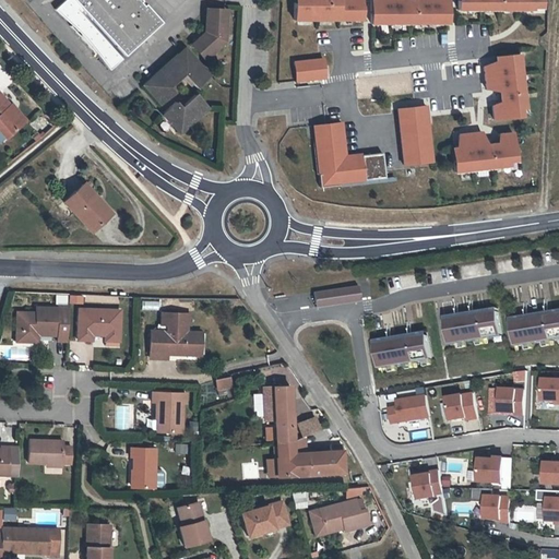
[(78,9),(80,6),(74,0),(63,0),(55,9),(85,37),(109,69),(121,58),(78,9)]
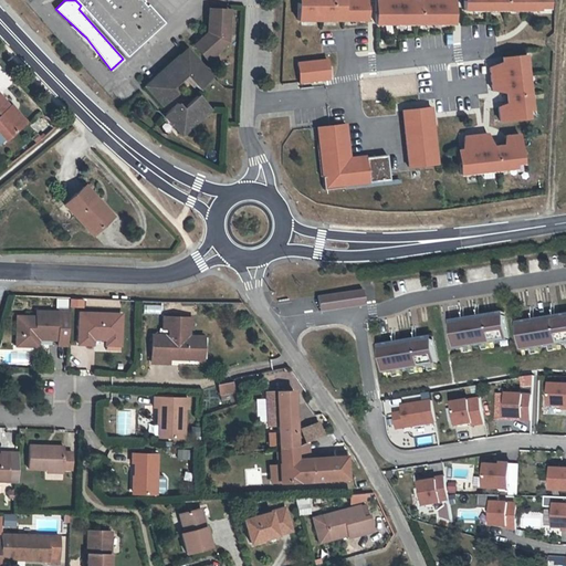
[(75,0),(81,6),(126,56),(164,22),(147,3),(146,6),(143,2),(145,0),(144,0),(75,0)]
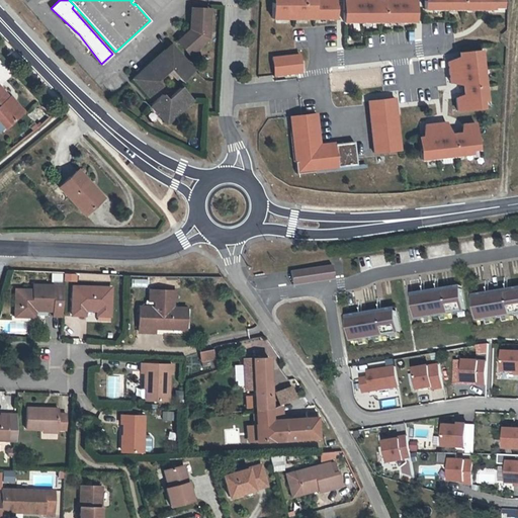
[(272,0),(273,2),(272,2),(272,18),(335,17),(335,5),(334,5),(334,0),(272,0)]
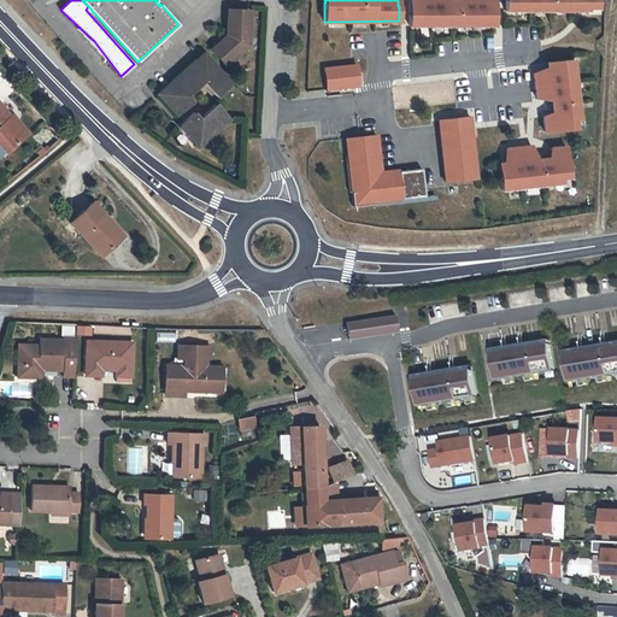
[(409,0),(410,25),(423,25),(423,22),(439,22),(439,25),(465,25),(465,22),(480,22),(480,25),(494,25),(494,0),(409,0)]
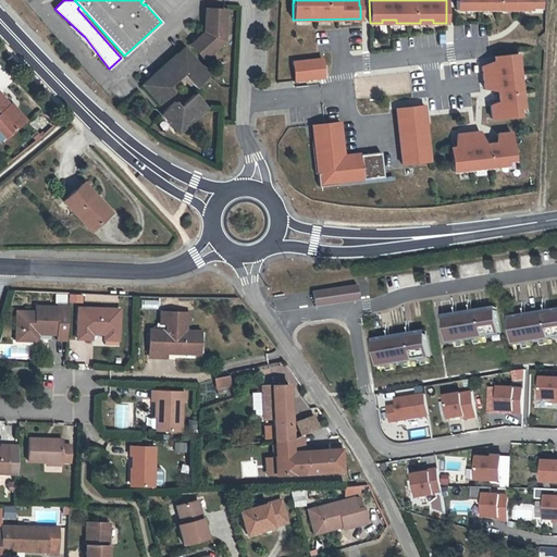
[(456,0),(457,9),(469,9),(469,7),(475,7),(475,9),(489,10),(489,7),(494,7),(494,10),(507,10),(507,7),(514,7),(514,9),(522,9),(522,7),(540,7),(539,0),(456,0)]
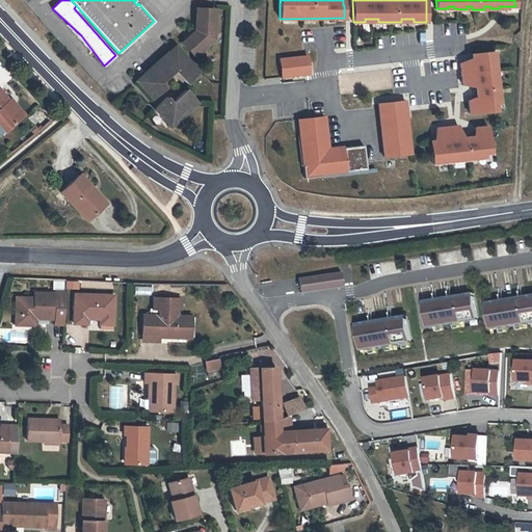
[(181,41),(190,51),(201,42),(203,45),(210,38),(208,35),(209,35),(209,26),(212,26),(213,7),(194,6),(194,28),(181,41)]
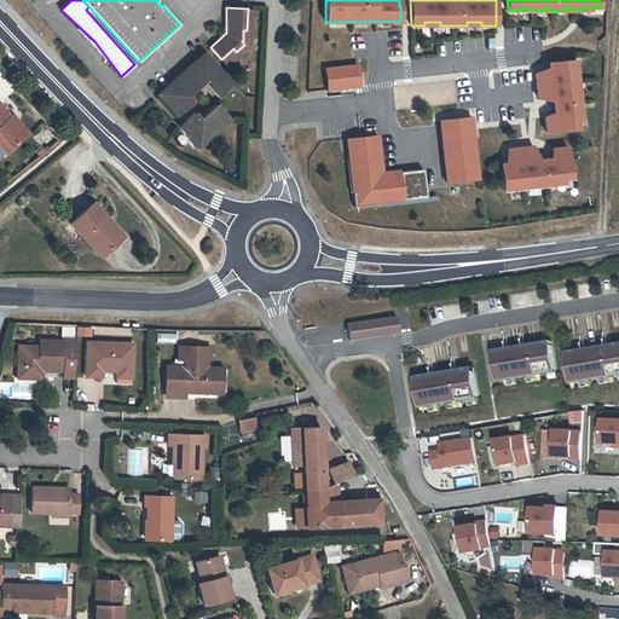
[(233,48),(221,59),(224,62),(236,52),(233,48)]
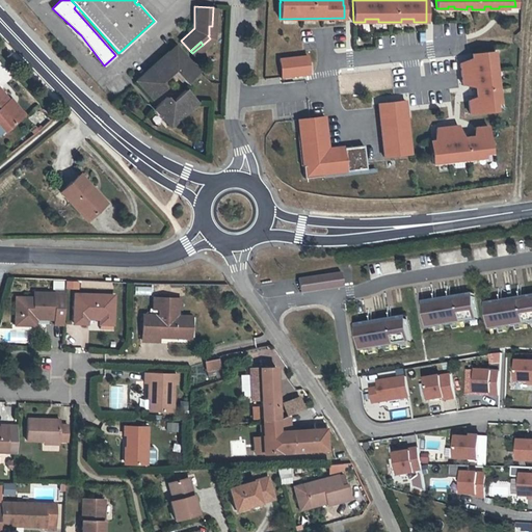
[(198,72),(177,48),(171,53),(169,51),(137,80),(153,99),(166,86),(162,82),(175,70),(186,83),(198,72)]
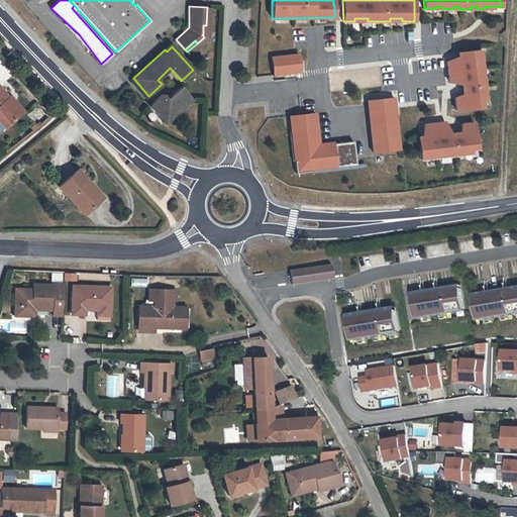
[(460,82),(462,96),(454,97),(455,110),(482,107),(481,95),(485,95),(482,74),(480,74),(478,62),(481,61),(480,49),(457,52),(458,58),(446,61),(448,82),(460,82)]
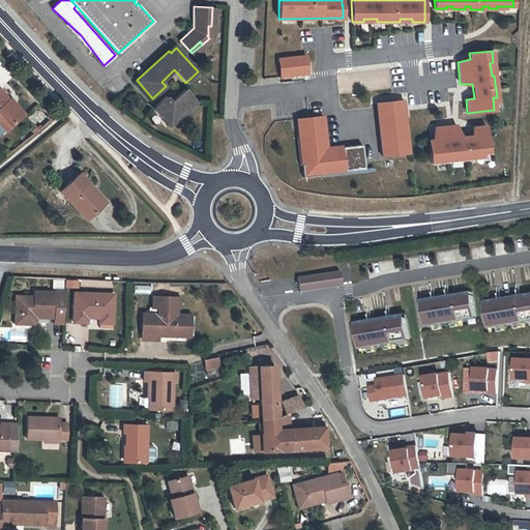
[(306,55),(278,58),(281,76),(307,72),(306,55)]
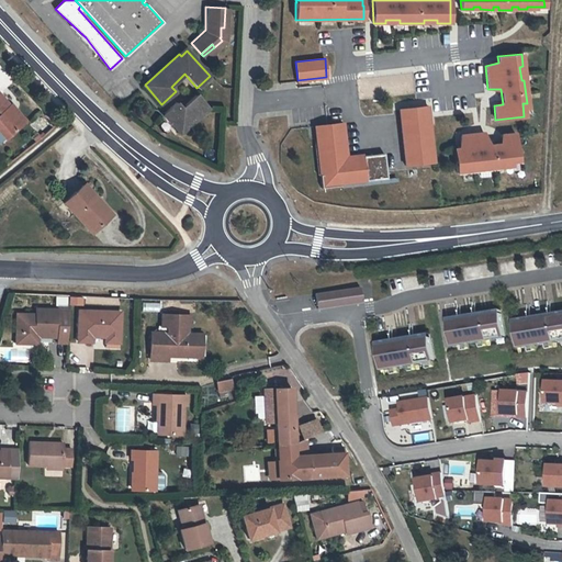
[(197,93),(181,107),(177,102),(164,114),(181,133),(209,108),(197,93)]
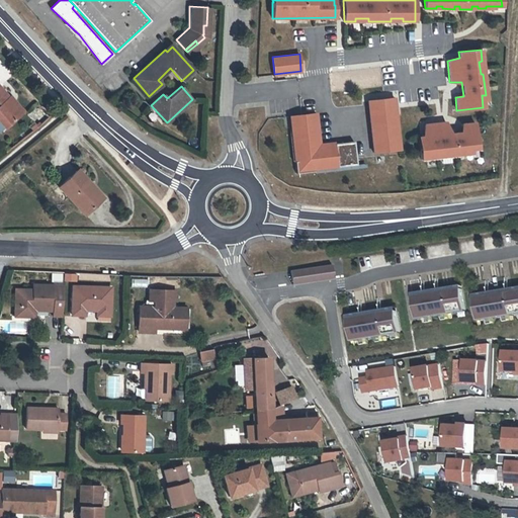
[(0,123),(4,128),(19,114),(6,99),(8,98),(0,89),(0,123)]
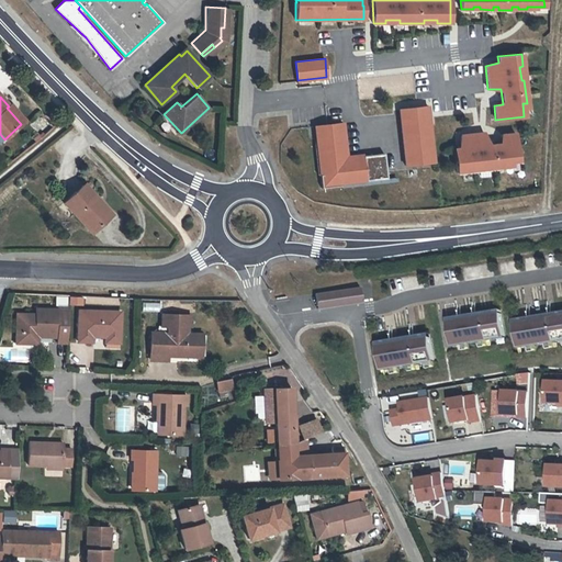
[(12,104),(9,107),(7,108),(21,124),(25,121),(12,104)]
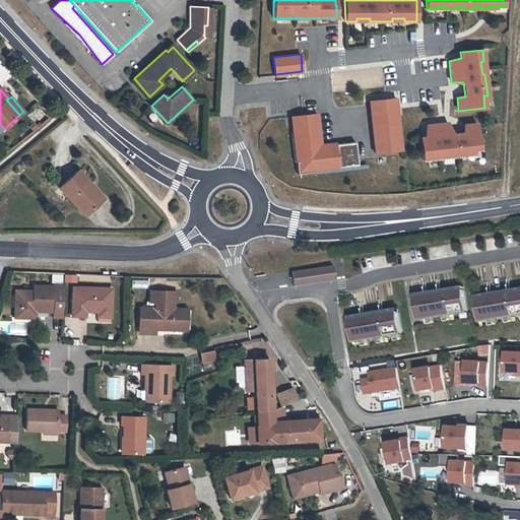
[(369,101),(374,152),(400,150),(395,98),(369,101)]
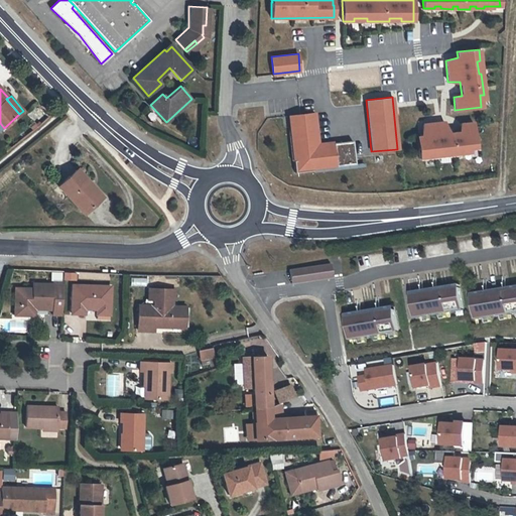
[(294,144),(295,160),(293,160),(295,172),(312,170),(312,168),(355,163),(353,140),(318,144),(314,113),(297,115),(298,125),(290,126),(292,144),(294,144)]
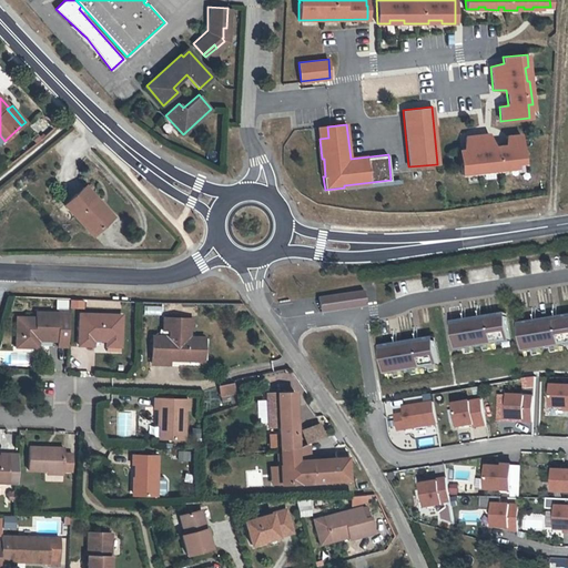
[(488,134),(466,137),(465,150),(458,150),(462,174),(474,173),(474,170),(488,168),(488,171),(511,169),(510,164),(524,163),(520,134),(507,135),(508,144),(492,146),(488,134)]
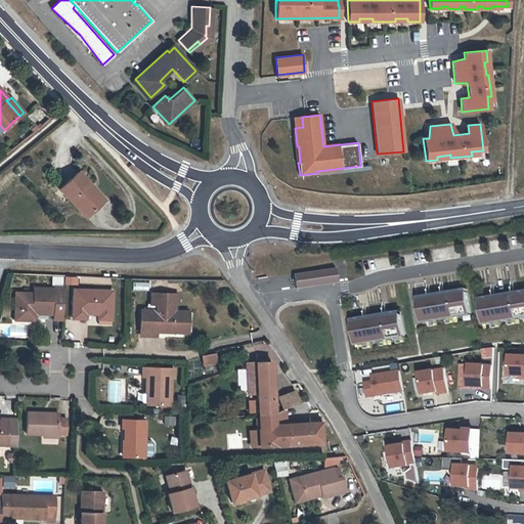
[(85,216),(100,203),(87,187),(90,184),(78,172),(59,188),(85,216)]
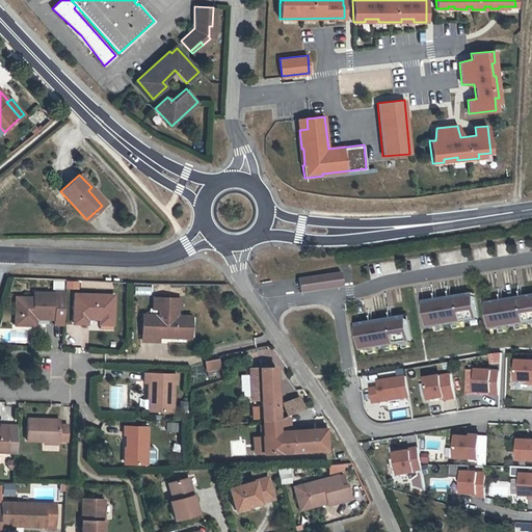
[(105,203),(91,187),(88,190),(102,206),(105,203)]
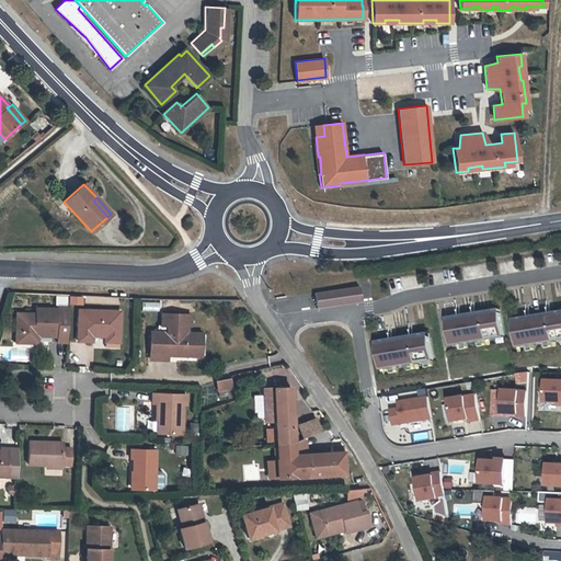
[(362,301),(359,287),(315,294),(317,308),(362,301)]
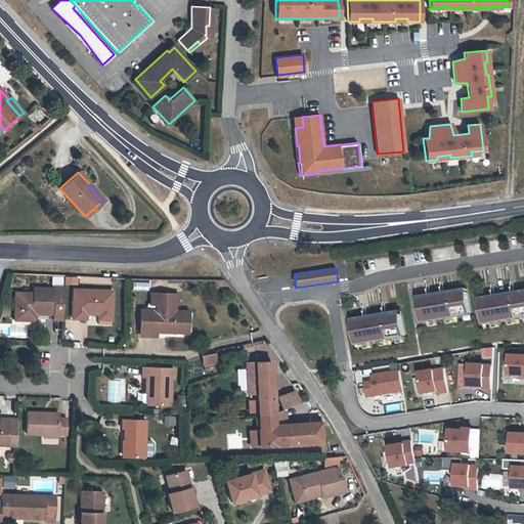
[(66,285),(78,284),(77,276),(64,276),(66,285)]
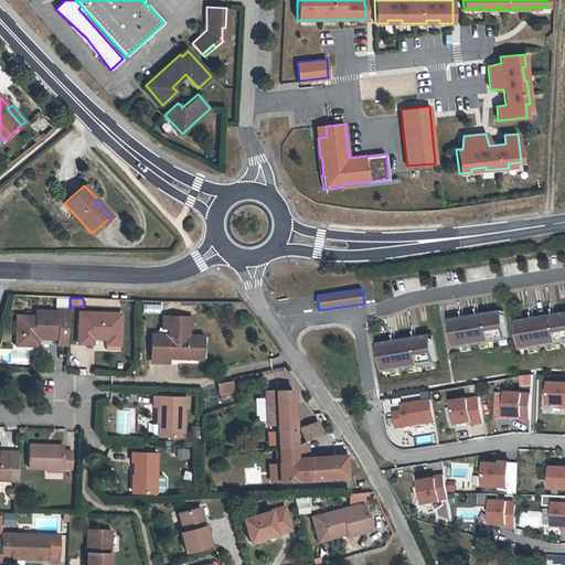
[(49,334),(48,338),(61,338),(61,343),(71,344),(72,310),(62,310),(38,309),(38,315),(18,315),(18,344),(36,344),(36,338),(38,333),(49,334)]
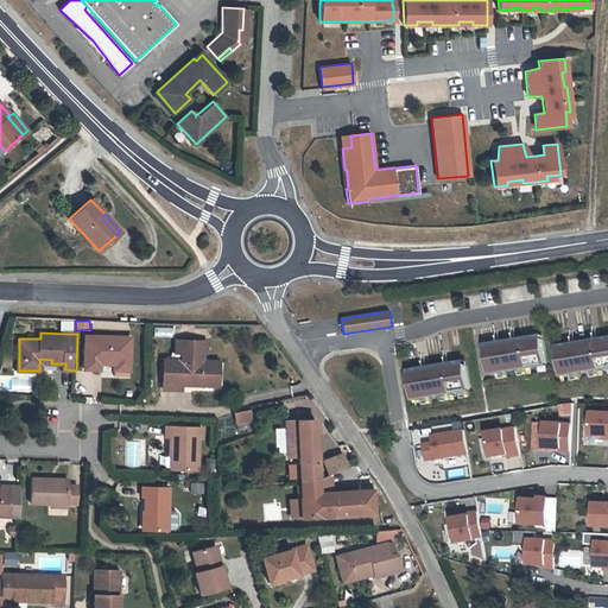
[(115,361),(118,361),(133,361),(134,334),(115,333),(88,333),(88,366),(101,366),(101,360),(103,360),(115,361)]
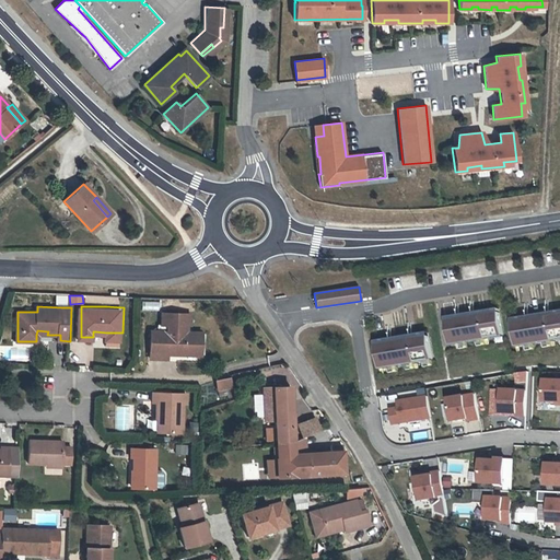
[(446,322),(499,313),(499,308),(446,317),(446,322)]
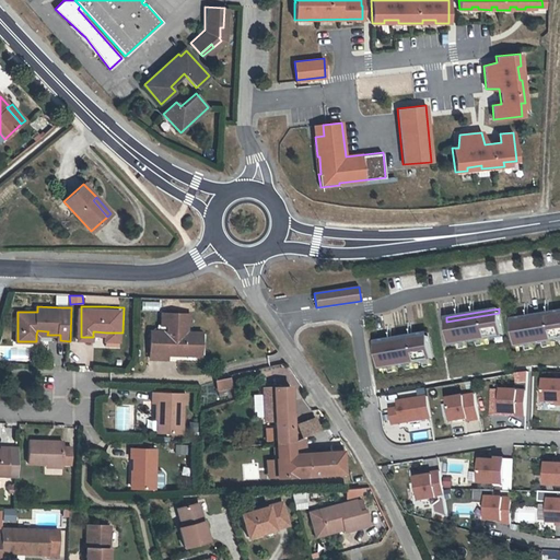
[(559,311),(512,318),(512,323),(559,315),(559,311)]
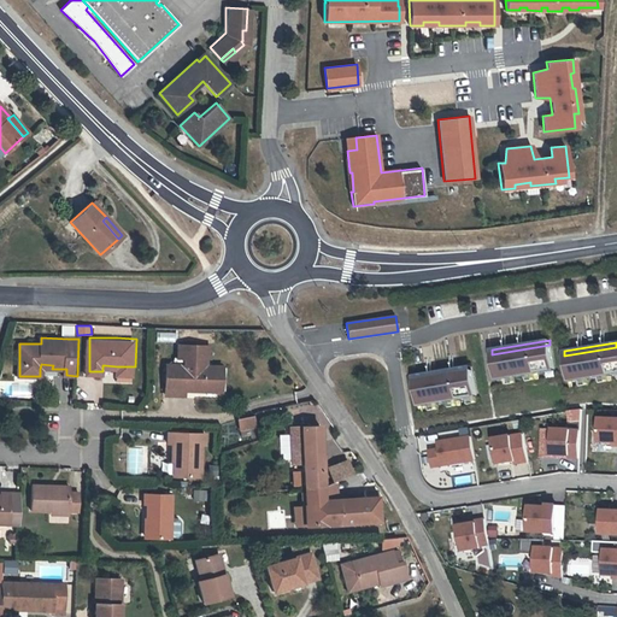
[(554,371),(550,345),(492,354),(497,381),(554,371)]
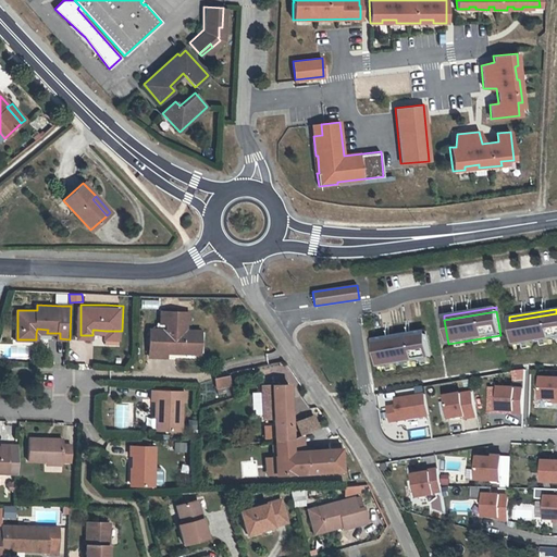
[(180,353),(198,354),(199,332),(188,332),(189,313),(166,312),(166,323),(171,323),(171,331),(153,330),(151,356),(169,357),(170,346),(180,346),(180,353)]
